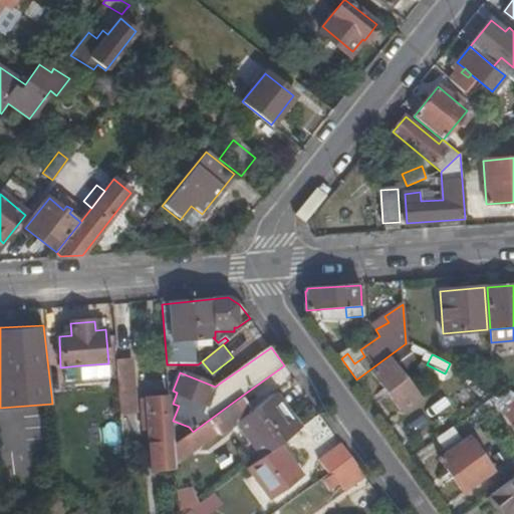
[(419,398),(389,357),(370,371),(401,411),(419,398)]
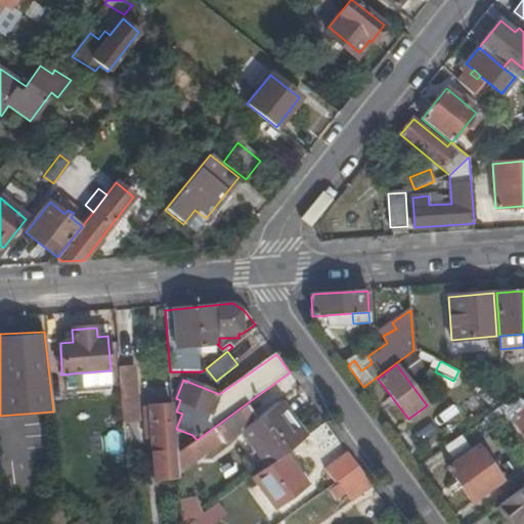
[(119,369),(123,423),(140,421),(136,368),(119,369)]
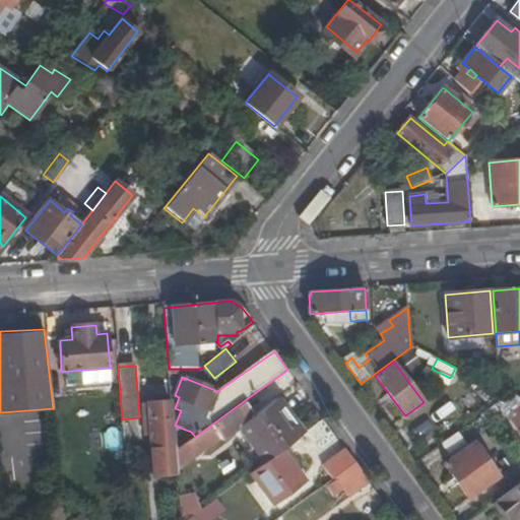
[(111,384),(109,368),(80,370),(81,386),(111,384)]
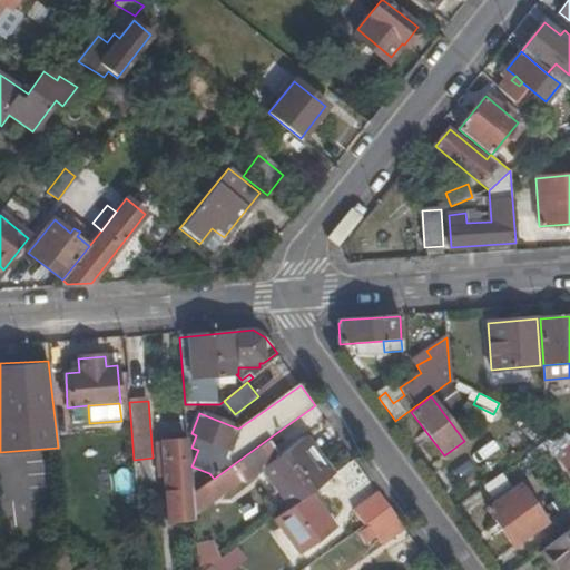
[(192,493),(194,514),(264,467),(292,504),(312,491),(332,475),(304,439),(279,455),(268,439),(214,479),(192,493)]
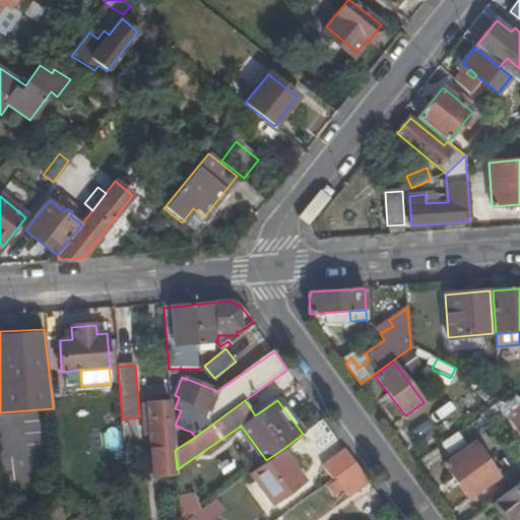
[(154,475),(177,474),(177,469),(175,450),(172,402),(143,404),(144,419),(148,419),(154,475)]
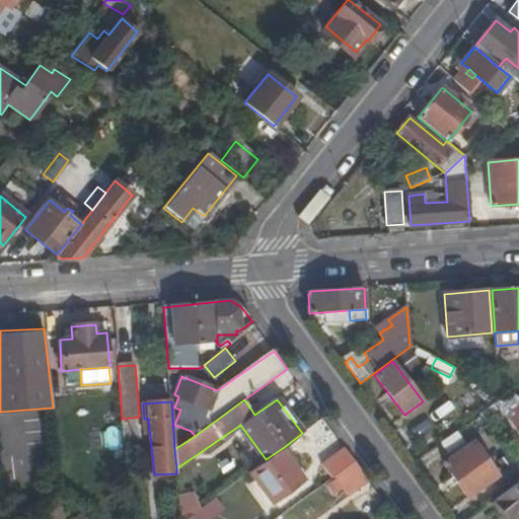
[(518,403),(506,414),(518,431),(518,403)]
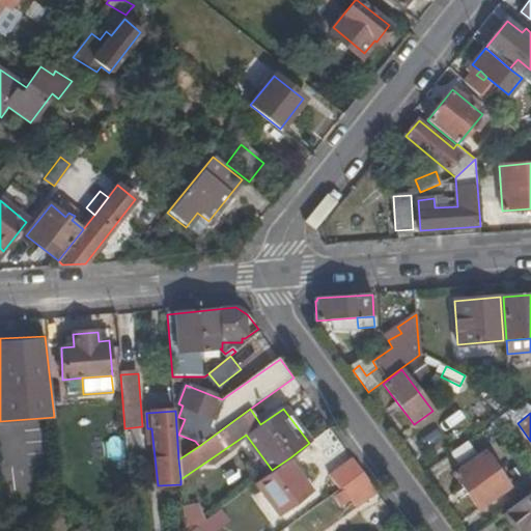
[(503,438),(492,422),(469,439),(480,455),(484,452),(503,438)]
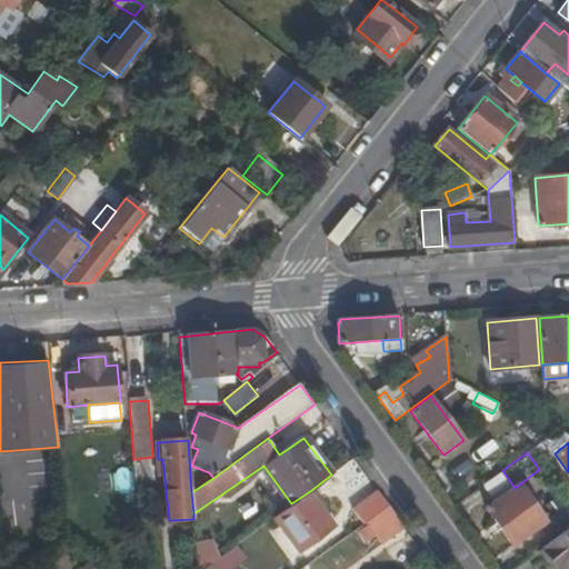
[(480,486),(489,498),(508,485),(498,472),(480,486)]
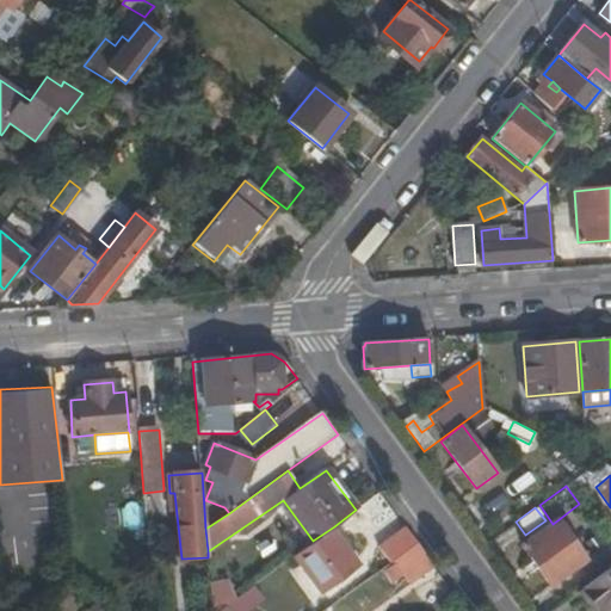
[(522,544),(550,586),(592,556),(588,551),(582,555),(557,520),(553,524),(522,544)]
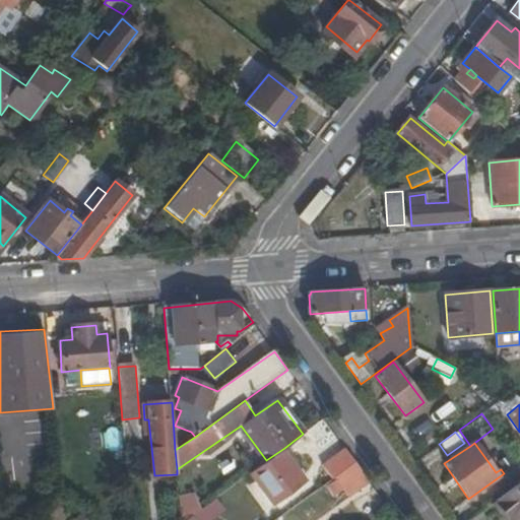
[(257,467),(251,471),(274,503),(307,479),(284,448),(266,460),(257,467)]
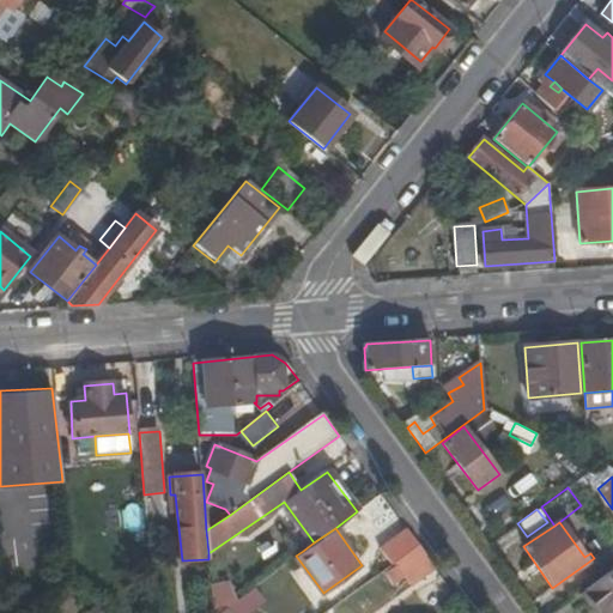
[(395,563),(419,546),(407,529),(380,548),(392,565),(395,563)]
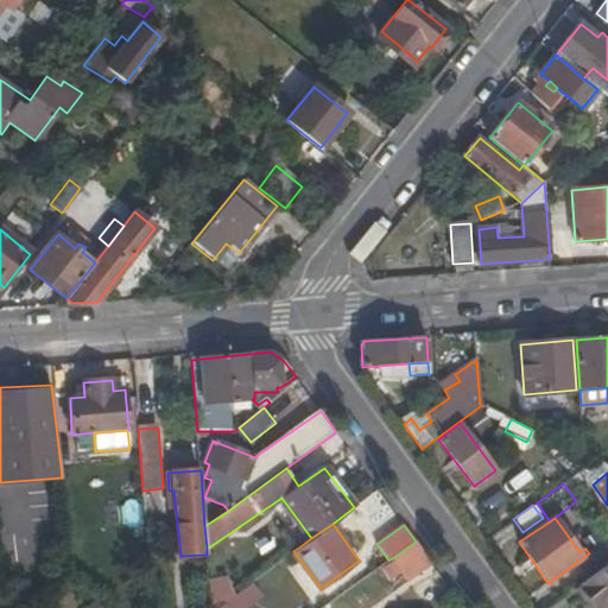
[(430,561),(416,542),(392,558),(393,562),(381,569),(391,581),(403,572),(406,578),(430,561)]
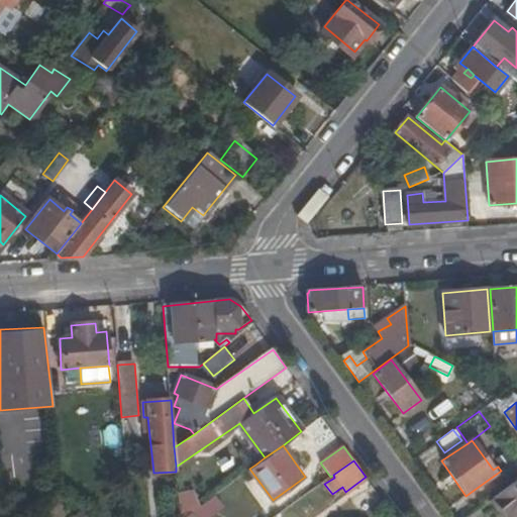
[(516,516),(516,480),(493,498),(506,516),(516,516)]
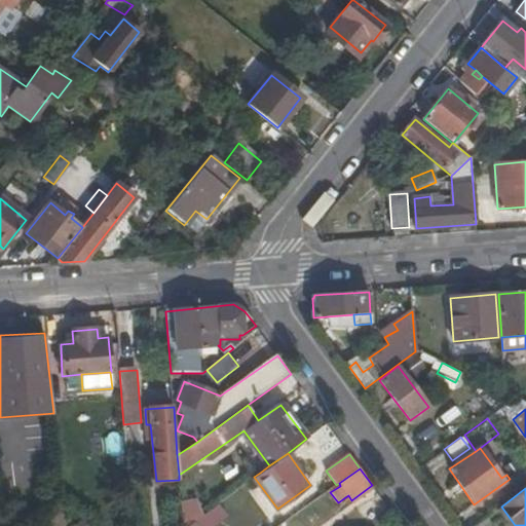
[(181,509),(182,525),(186,525),(198,517),(193,501),(181,509)]
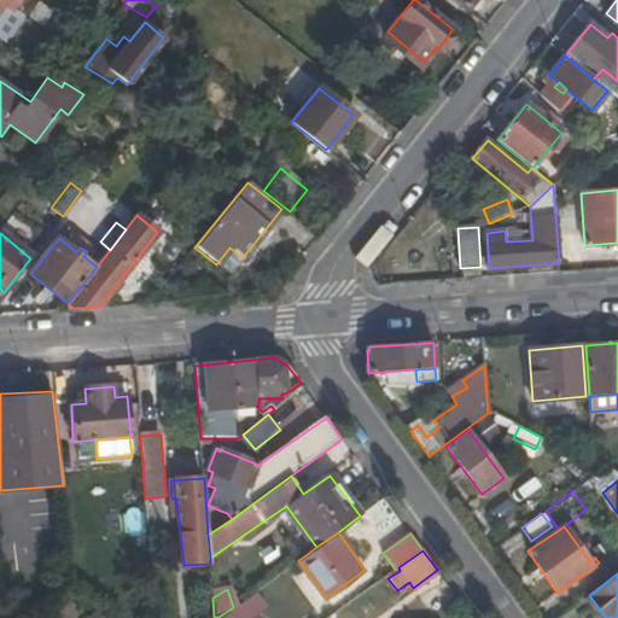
[(94,617),(110,617),(100,606),(93,616),(94,617)]
